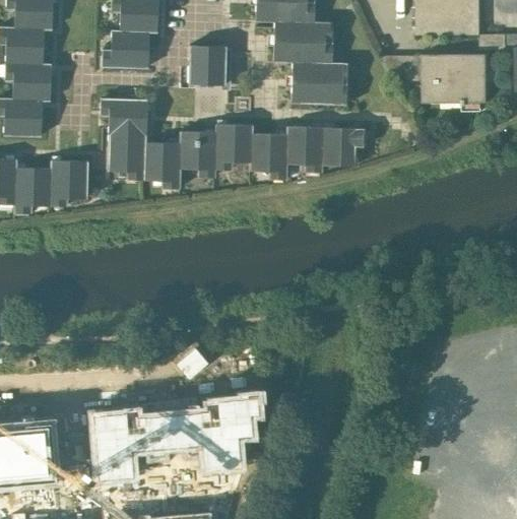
[(52,0),(7,0),(7,8),(14,8),(14,26),(0,26),(0,43),(6,44),(5,82),(13,82),(12,101),(0,100),(0,116),(4,117),(4,136),(41,136),(42,102),(50,102),(51,65),(43,64),(44,29),(51,30),(52,0)]
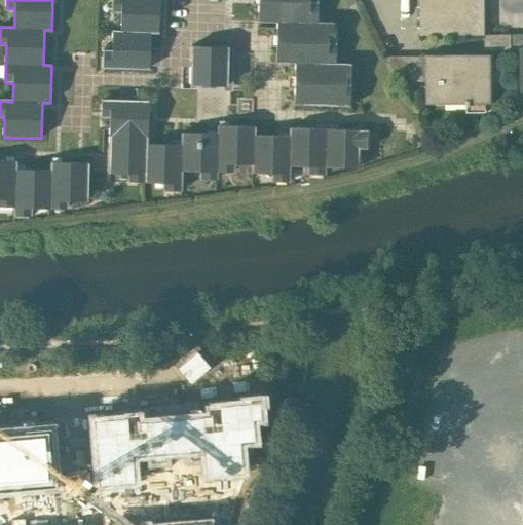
[(120,32),(151,33),(158,33),(158,0),(113,0),(113,13),(121,14),(120,32)]
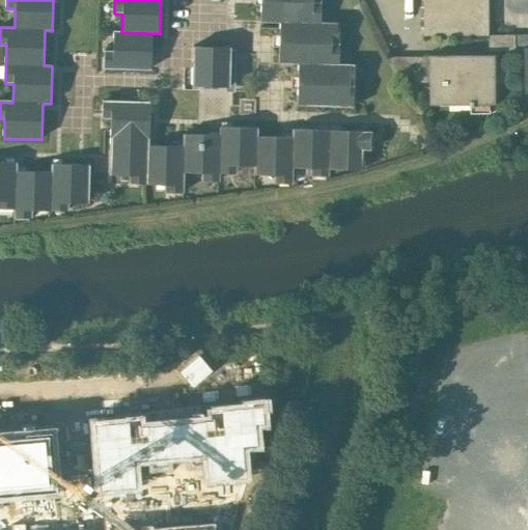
[(282,23),(322,23),(322,0),(262,0),(262,23),(282,23)]
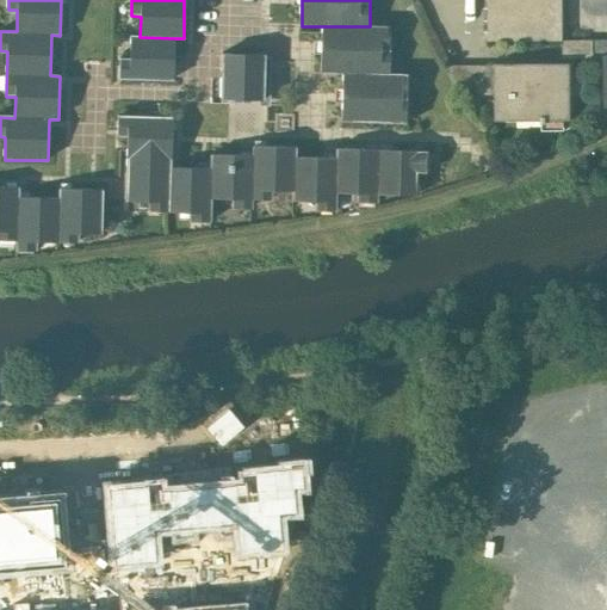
[(490,0),(491,42),(564,42),(565,42),(564,0),(490,0)]
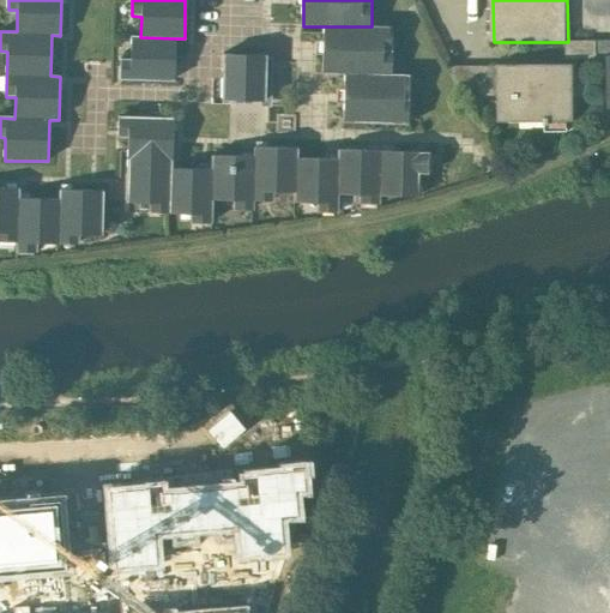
[(346,74),(392,74),(393,26),(372,26),(326,26),(325,74),(346,74)]
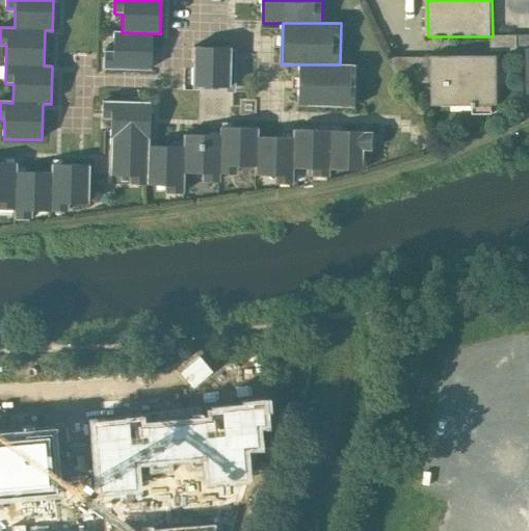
[(153,33),(122,32),(114,32),(114,52),(106,52),(106,69),(152,71),(153,33)]
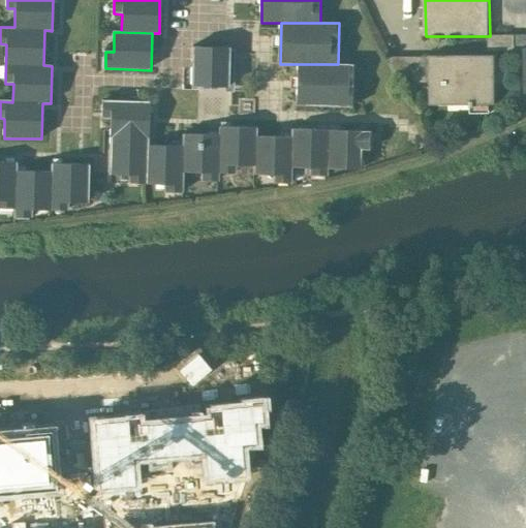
[(525,35),(517,36),(517,51),(525,51),(525,35)]
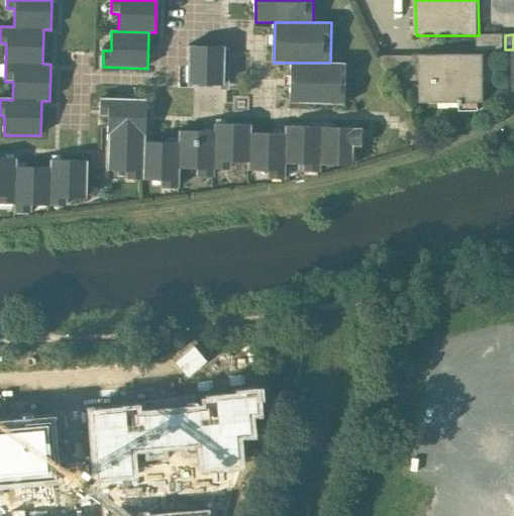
[(505,49),(505,35),(479,35),(478,35),(479,52),(505,52),(505,49)]
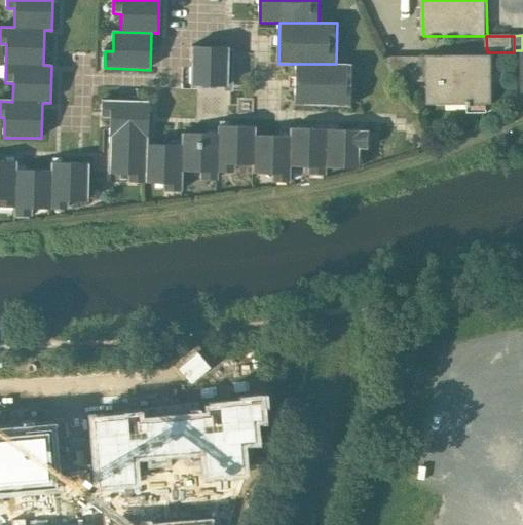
[(229,49),(192,48),(191,86),(228,87),(229,49)]
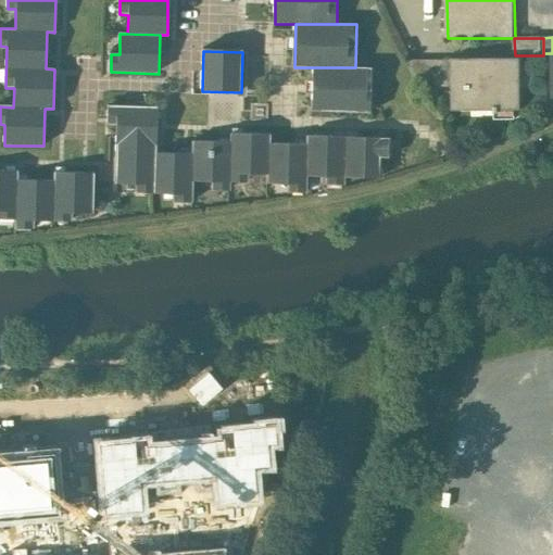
[(520,61),(412,60),(424,87),(455,87),(455,108),(473,108),(473,101),(497,101),(497,120),(516,120),(516,78),(520,78),(520,61)]
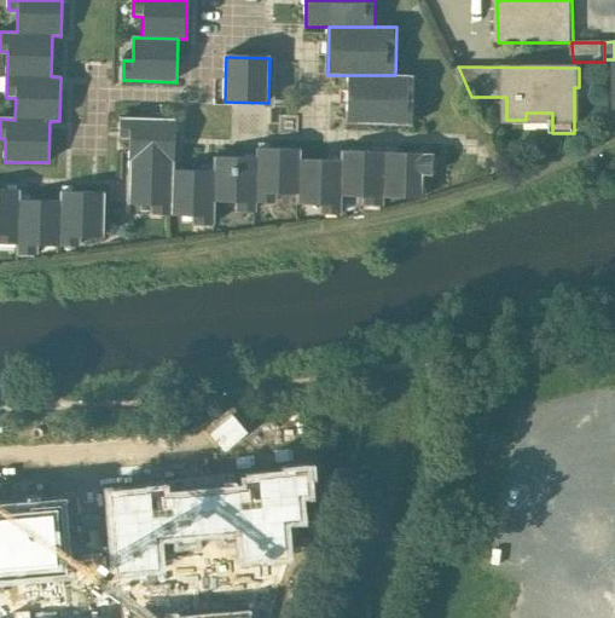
[(395,75),(349,75),(348,125),(417,126),(418,76),(395,75)]
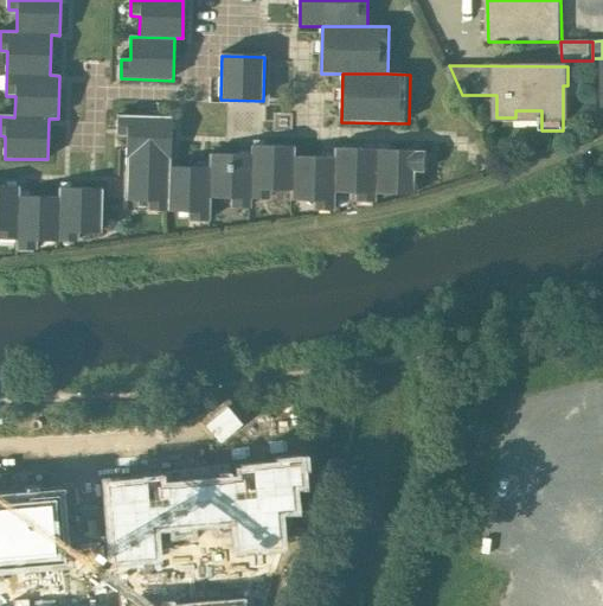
[(295,148),(252,147),(252,155),(212,154),(212,168),(172,167),(173,119),(121,117),(121,136),(130,136),(129,199),(153,201),(152,210),(192,210),(191,219),(209,219),(210,198),(232,198),(231,208),(250,208),(250,198),(270,198),(270,189),(292,190),(292,201),(314,201),(314,210),(333,210),(334,191),(355,191),(355,202),(376,202),(376,192),(418,192),(419,171),(429,171),(429,152),(335,150),(335,158),(295,157),(295,148)]
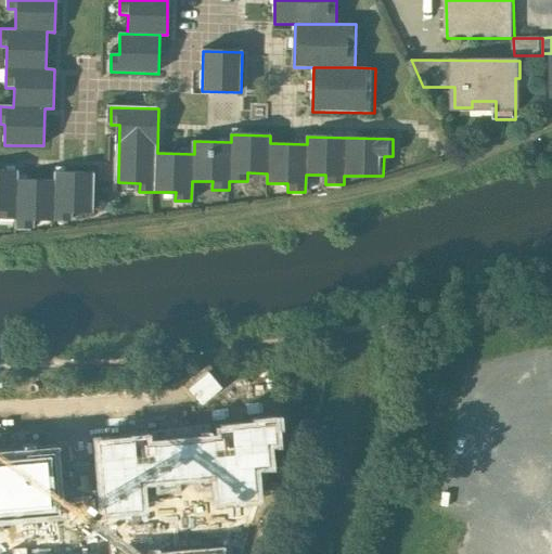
[(18,172),(0,171),(0,219),(16,219),(16,228),(34,228),(35,220),(72,220),(72,213),(92,213),(93,175),(55,174),(55,181),(17,181),(18,172)]
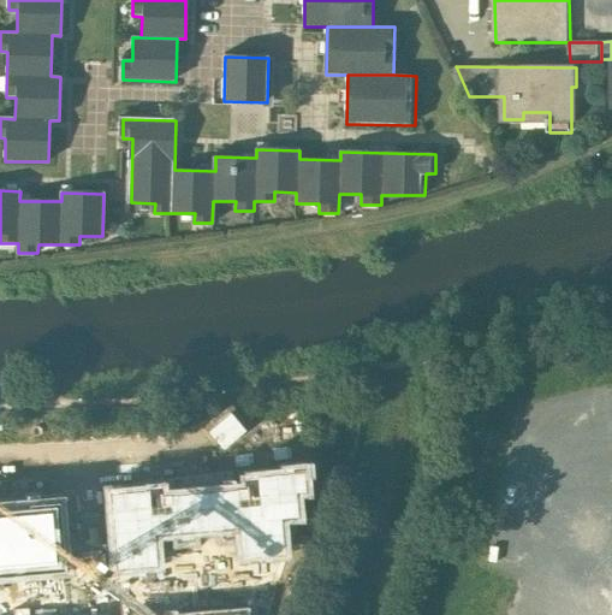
[(158,482),(112,485),(119,565),(154,561),(152,527),(237,520),(239,550),(279,548),(275,513),(293,510),(292,486),(302,485),(299,466),(254,469),(254,473),(241,474),(242,482),(158,489),(158,482)]
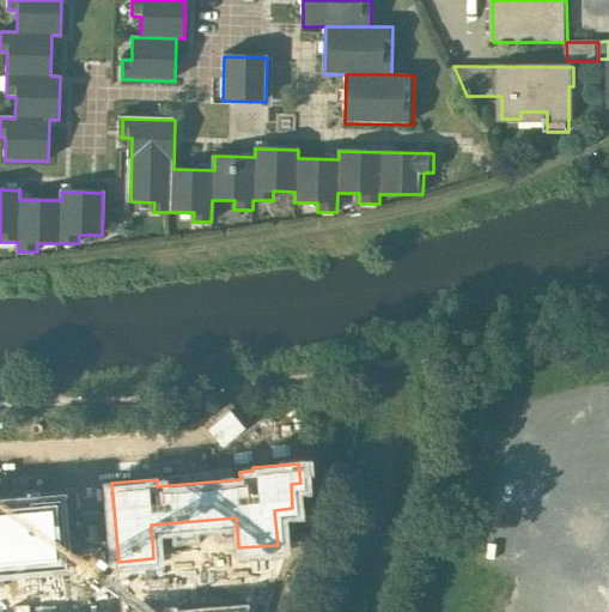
[(61,496),(0,501),(0,564),(67,558),(61,496)]
